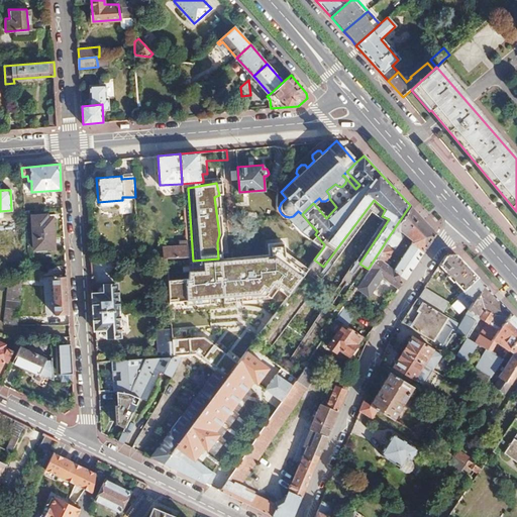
[(367,271),(357,285),(352,290),(368,300),(381,279),(395,289),(431,234),(410,205),(395,227),(394,229),(402,235),(406,242),(389,268),(389,263),(386,261),(393,250),(384,244),(369,268),(368,269),(367,271)]
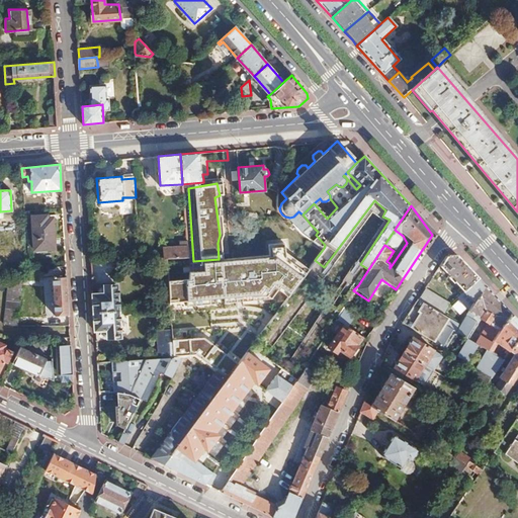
[(289,218),(288,221),(310,237),(311,236),(310,233),(313,231),(310,227),(311,225),(303,214),(298,211),(293,217),(289,218)]
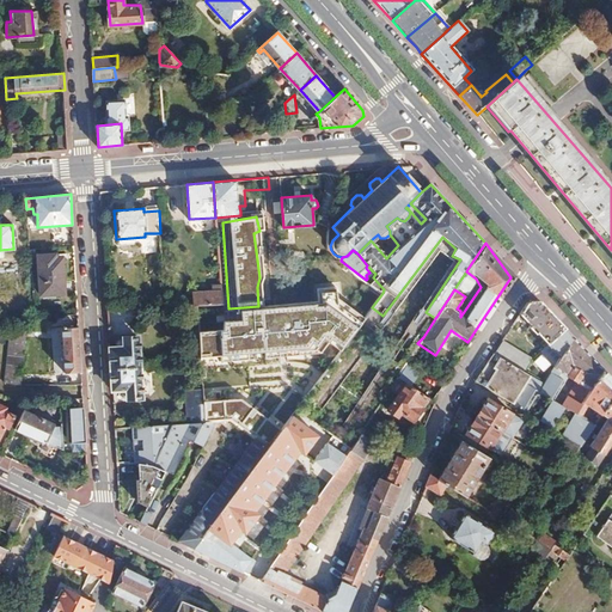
[(63,254),(41,255),(42,294),(65,293),(63,254)]
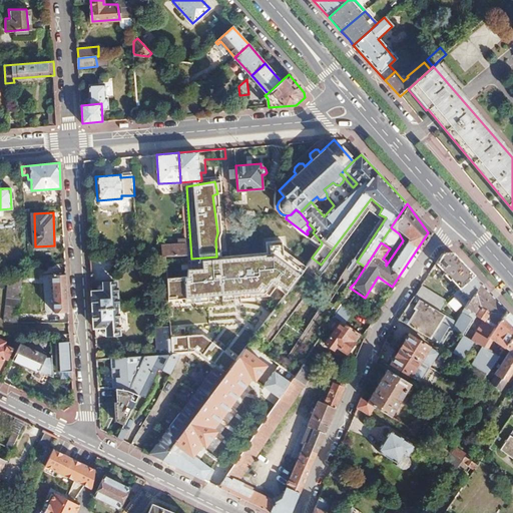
[(399,233),(391,227),(382,240),(391,246),(399,233)]
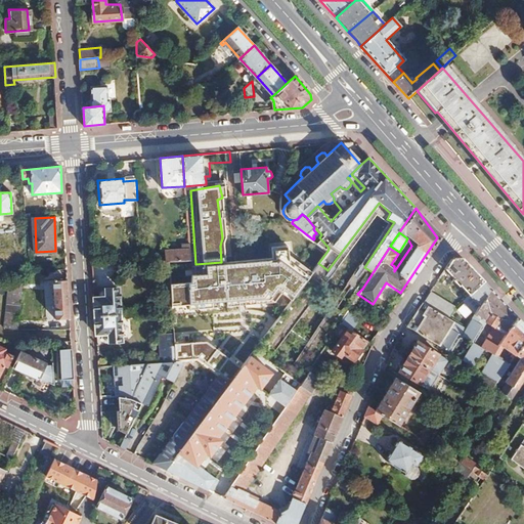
[(181,248),(166,249),(166,260),(169,260),(190,258),(189,243),(181,243),(181,248)]
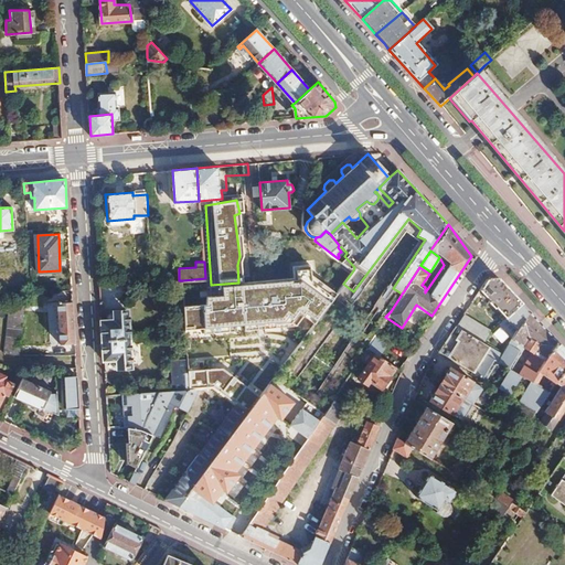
[(238,283),(211,285),(212,296),(198,297),(193,306),(174,307),(176,334),(288,326),(296,317),(311,322),(336,291),(306,268),(288,270),(286,280),(238,283)]
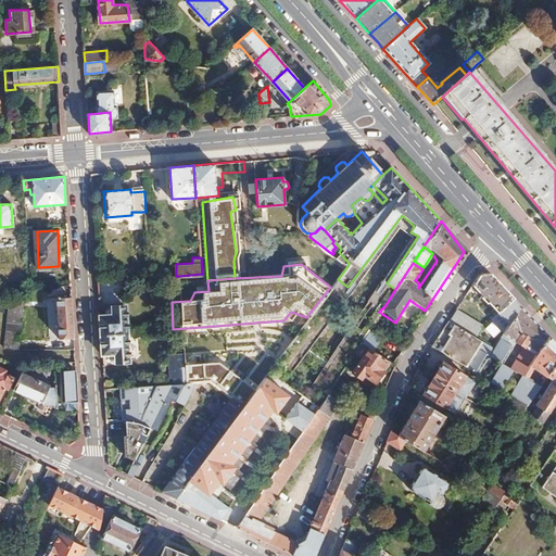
[(479,275),(471,286),(507,326),(520,305),(490,273),(479,275)]
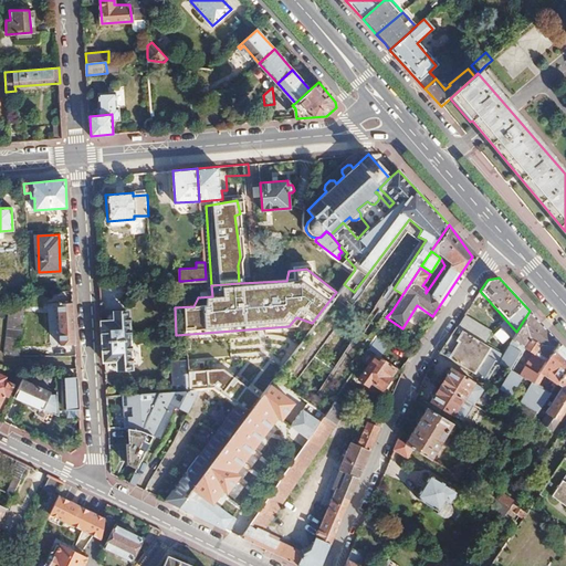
[(206,279),(182,281),(182,291),(208,290),(207,279),(206,279)]
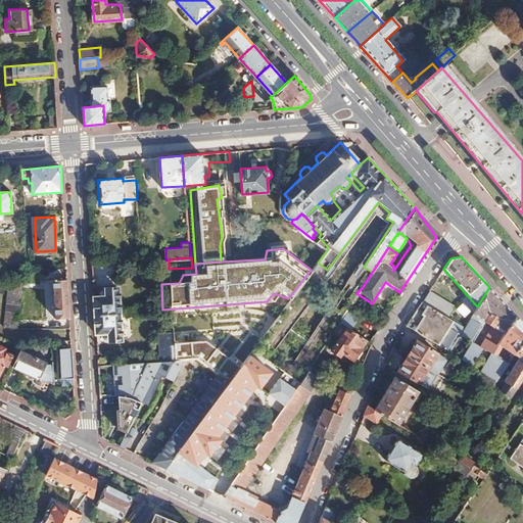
[(92,277),(104,279),(105,267),(94,266),(92,277)]
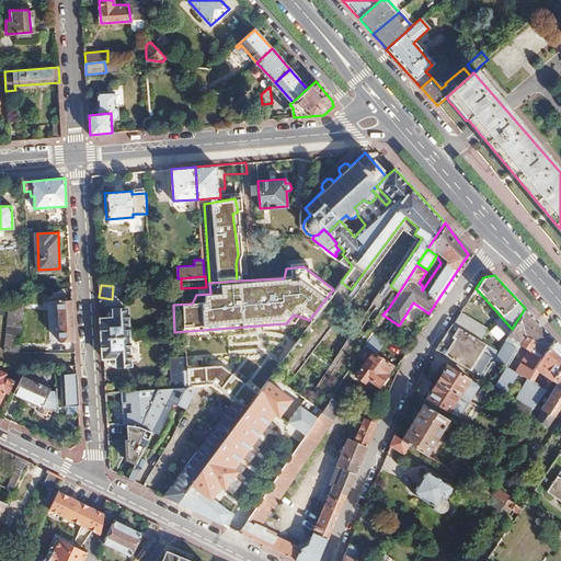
[(385,295),(382,293),(377,301),(388,309),(398,294),(389,288),(385,295)]
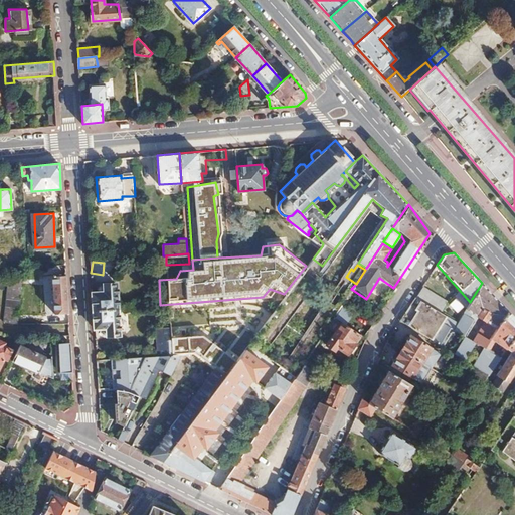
[(24,275),(9,277),(3,322),(17,325),(24,275)]
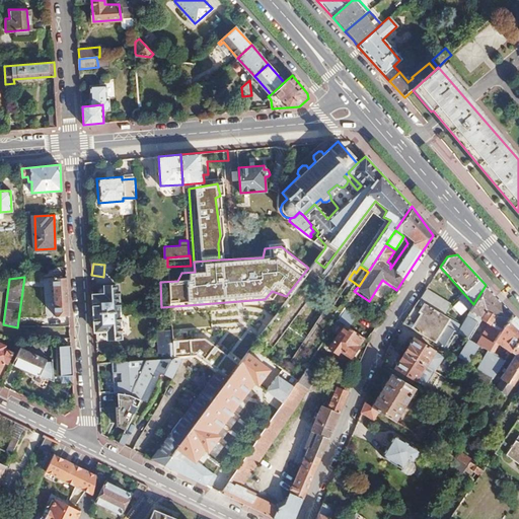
[(66,277),(53,278),(55,315),(60,315),(68,315),(66,277)]
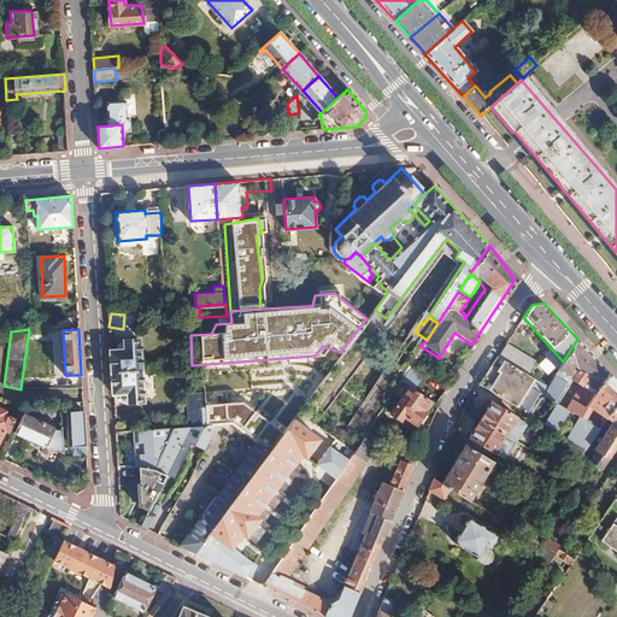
[(119,348),(111,350),(112,371),(144,370),(142,338),(125,339),(125,341),(124,342),(122,340),(117,344),(119,345),(119,348)]
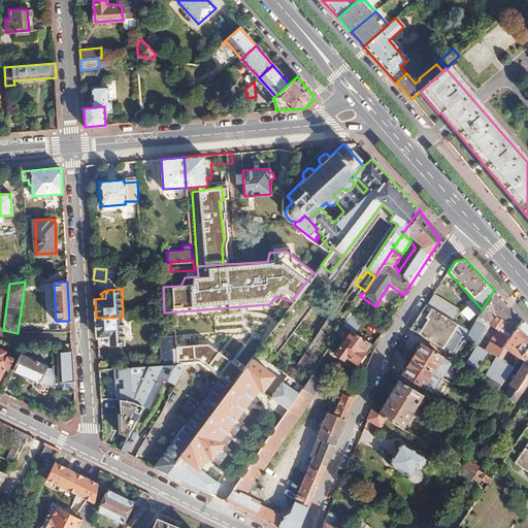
[(477,317),(490,324),(498,329),(485,349),(497,357),(521,319),(494,290),(482,309),(477,317)]
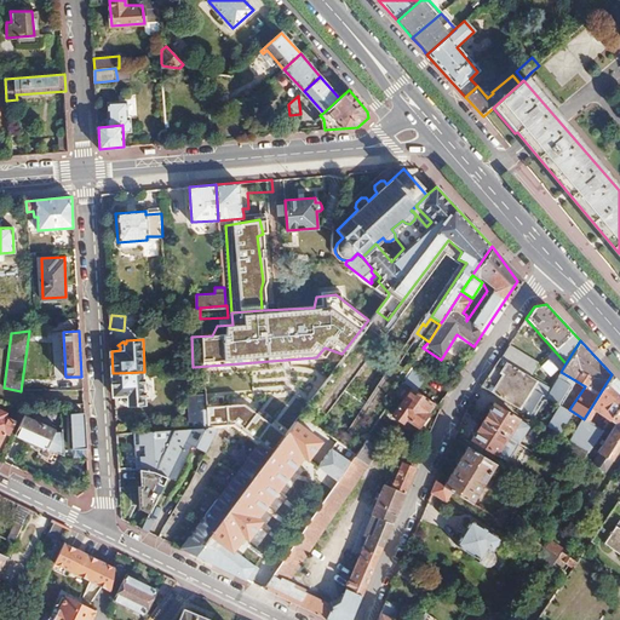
[(507,345),(495,363),(526,382),(537,363),(507,345)]
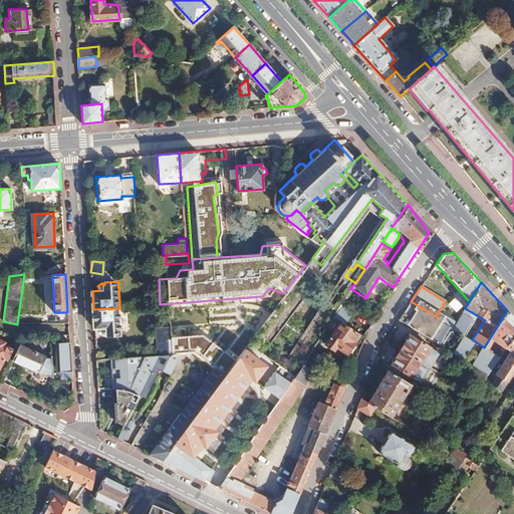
[(411,301),(399,320),(476,367),(487,374),(492,367),(489,365),(496,355),(488,350),(484,347),(472,339),(465,335),(477,315),(465,308),(453,328),(436,316),(411,301)]
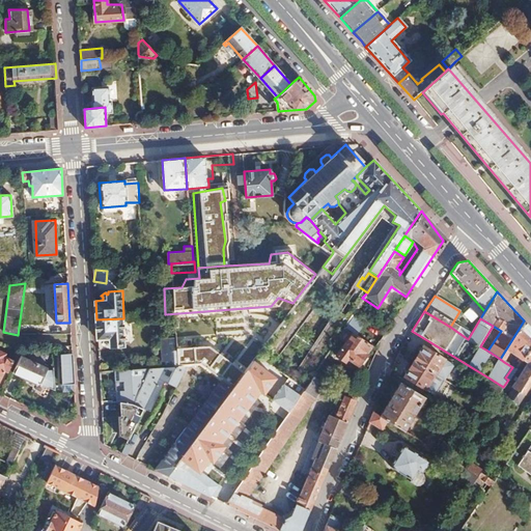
[(342,327),(355,335),(363,324),(351,315),(342,327)]
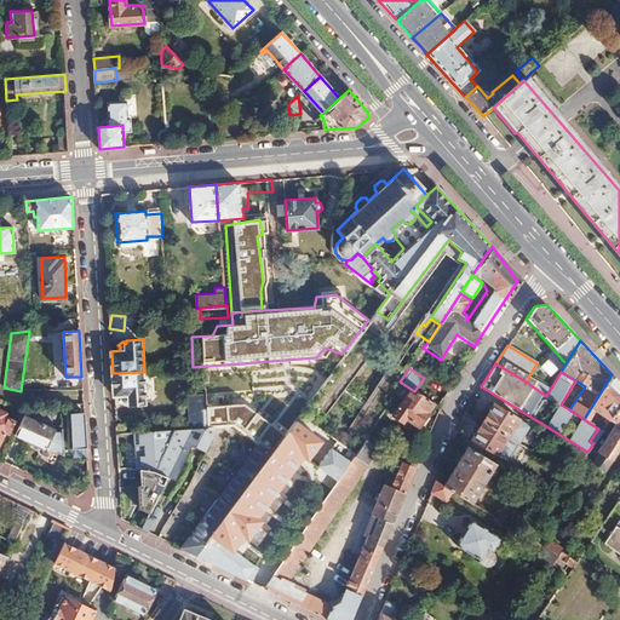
[(114,396),(124,396),(124,399),(121,401),(126,405),(128,402),(130,402),(131,405),(147,405),(145,380),(144,373),(144,372),(113,373),(114,396)]
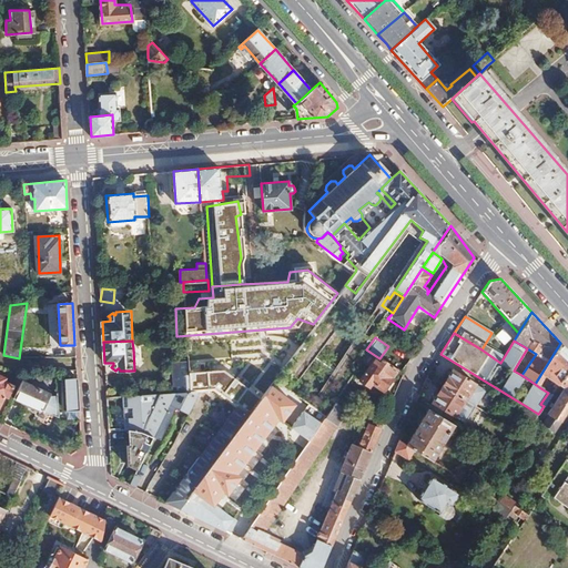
[(567,369),(567,351),(560,343),(535,384),(539,387),(546,377),(555,383),(554,385),(556,387),(558,384),(567,369)]
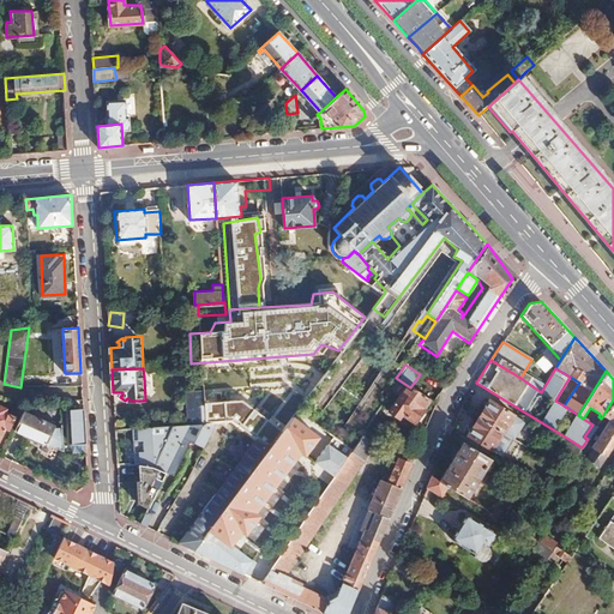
[(80,373),(71,373),(72,385),(82,385),(80,373)]
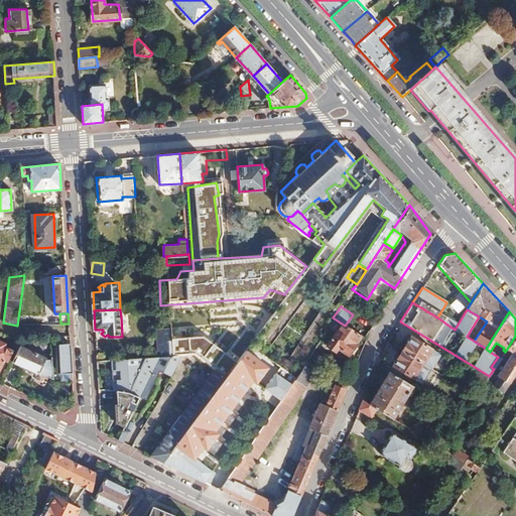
[(342,324),(326,347),(335,353),(337,349),(347,356),(349,354),(352,356),(357,348),(354,346),(360,337),(342,324)]
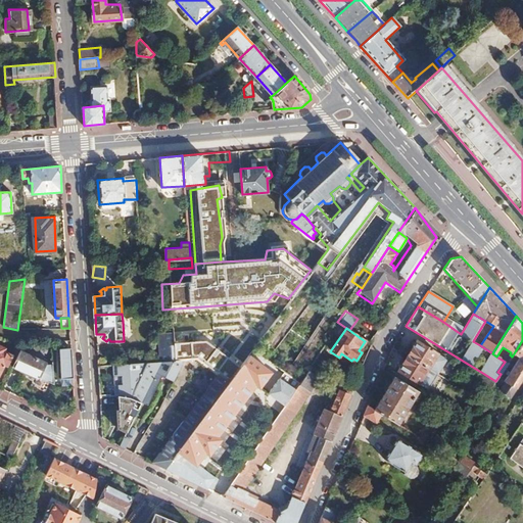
[(173,333),(160,334),(161,361),(175,360),(174,343),(173,333)]
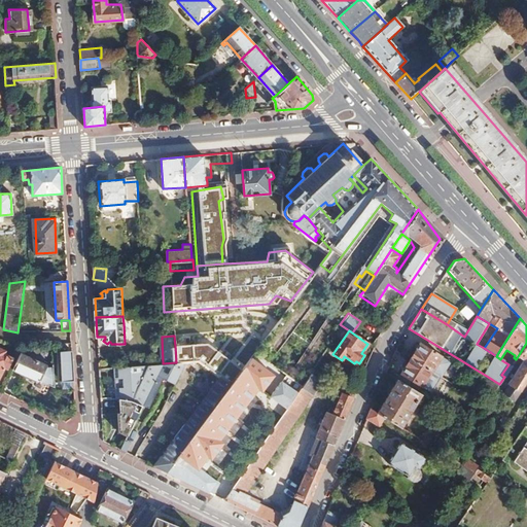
[(442,356),(420,343),(411,357),(432,371),(442,356)]
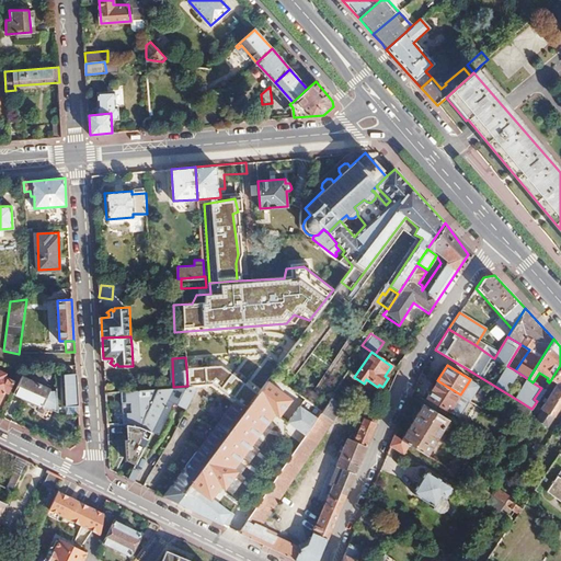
[(560,365),(551,379),(557,382),(540,408),(541,409),(547,413),(560,390),(560,365)]
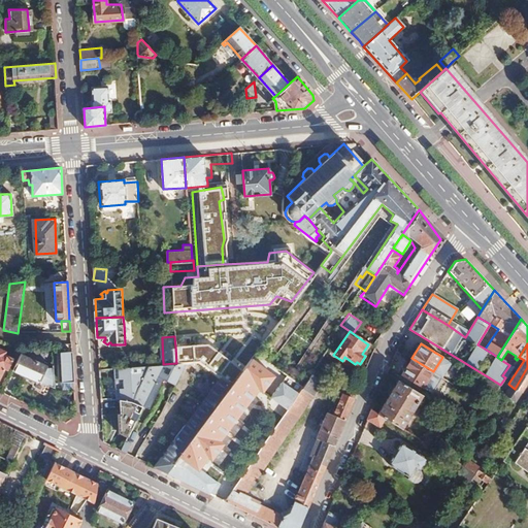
[(202,345),(175,347),(176,363),(186,363),(194,362),(221,377),(225,381),(235,368),(202,345)]
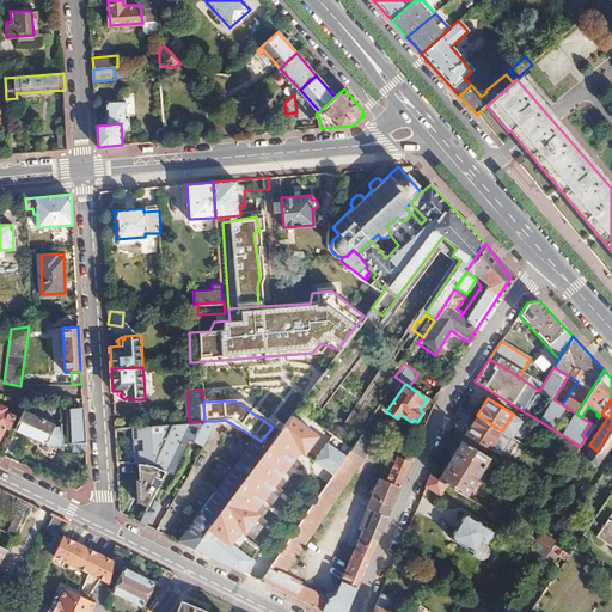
[(83,407),(66,408),(68,444),(85,444),(83,407)]
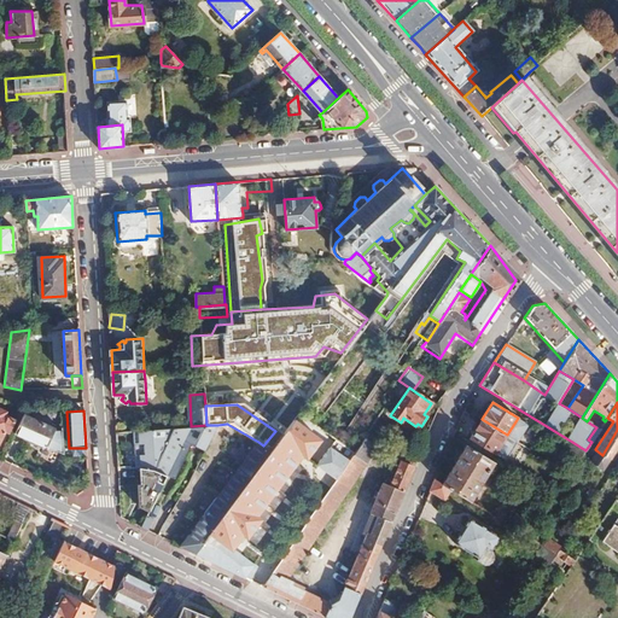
[(56,430),(24,414),(15,433),(46,449),(56,430)]
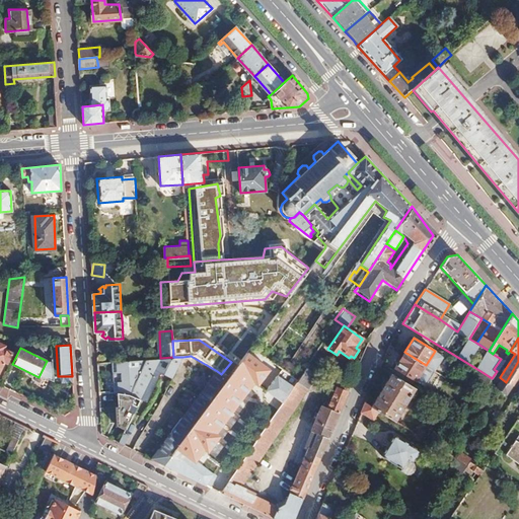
[(0,363),(5,354),(12,357),(12,353),(5,350),(4,352),(0,349),(0,363)]
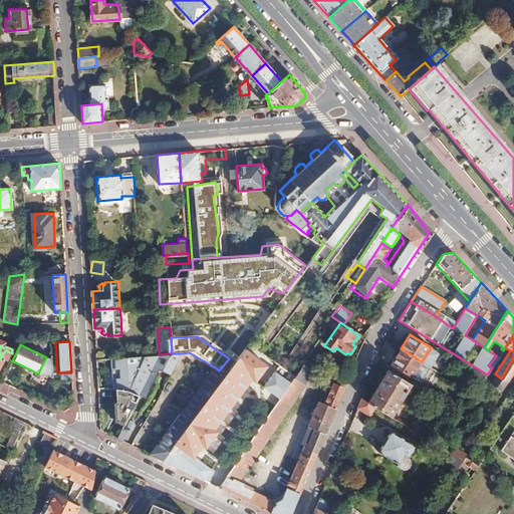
[(422,361),(401,348),(392,362),(414,375),(422,361)]
